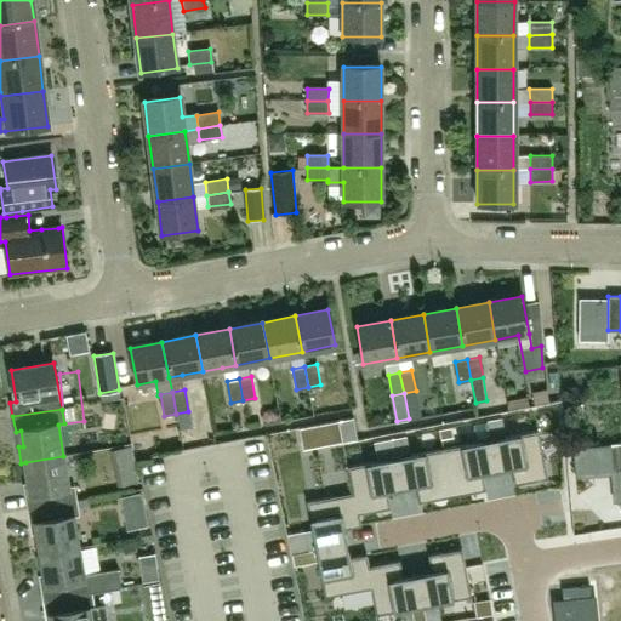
[(486,421),(489,433),(503,431),(501,417),(486,421)]
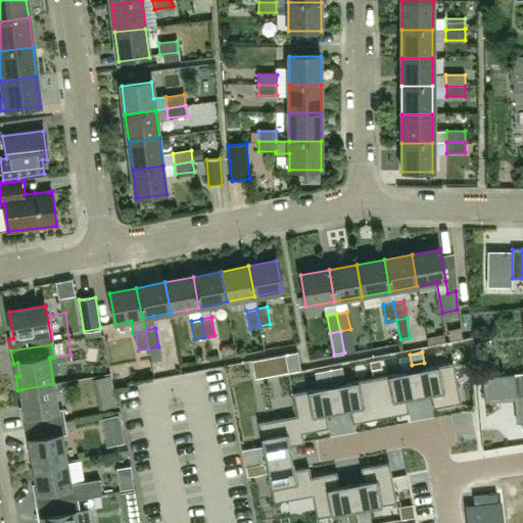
[(287,369),(299,367),(297,352),(284,354),(287,369)]
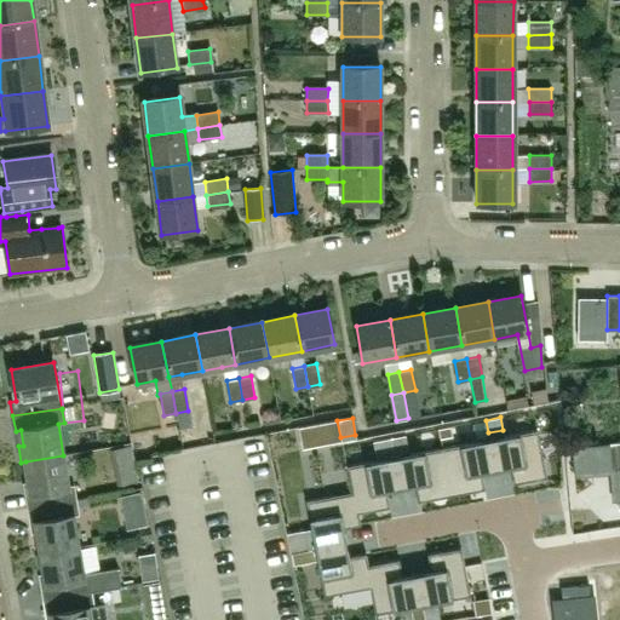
[(337,420),(317,424),(322,445),(342,441),(340,437),(337,420)]
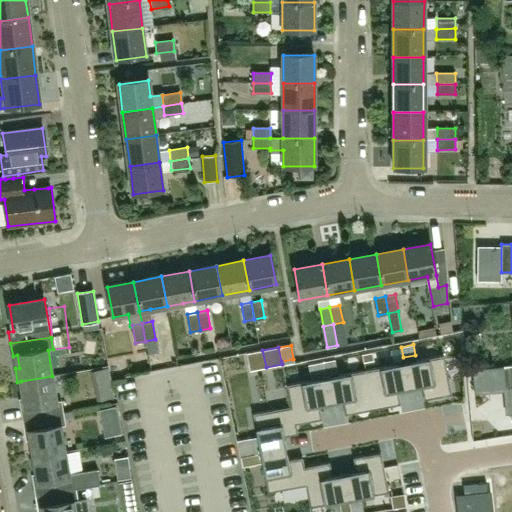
[(372,352),(362,354),(363,363),(374,361),(372,352)]
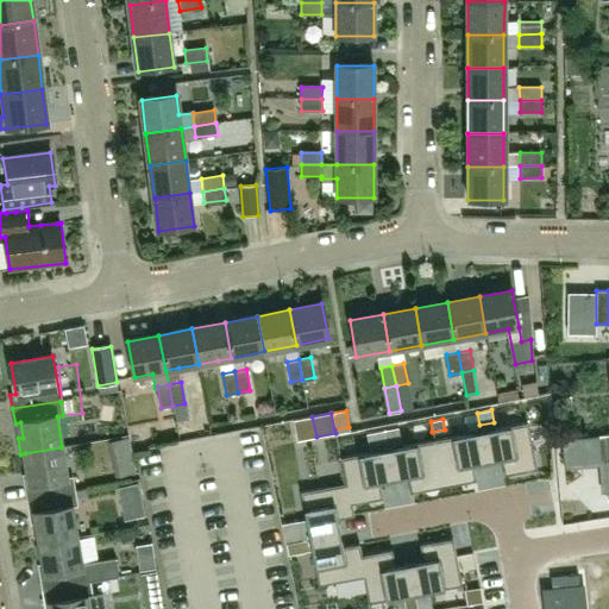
[(481,432),(487,462),(501,459),(503,476),(537,469),(527,422),(481,432)]
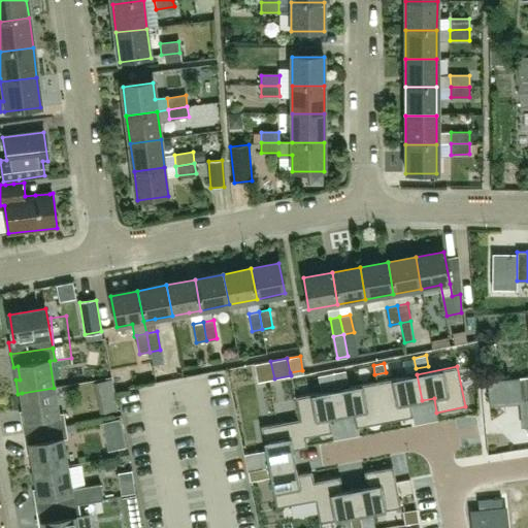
[(422,400),(417,374),(376,382),(384,422),(413,417),(409,402),(422,400)]
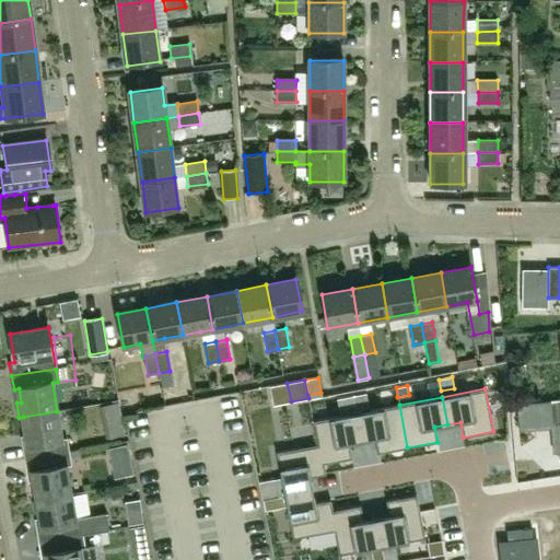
[(559,399),(550,401),(552,426),(559,423),(559,399)]
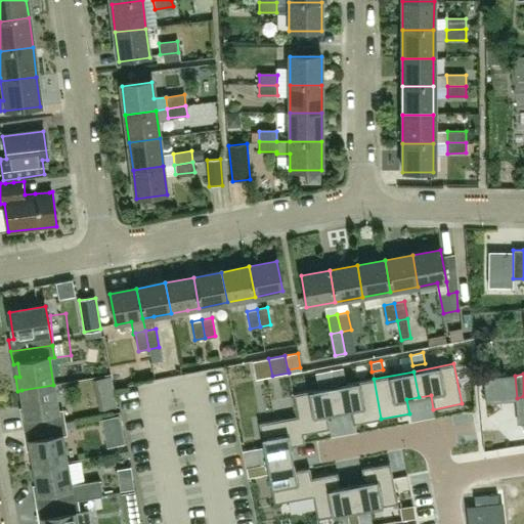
[(500,397),(498,376),(482,377),(484,398),(500,397)]
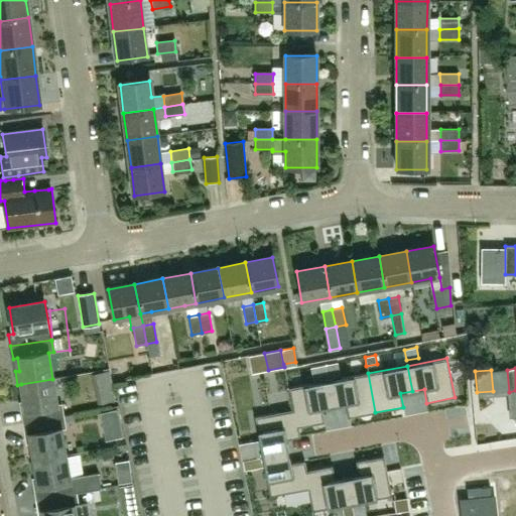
[(375,412),(368,373),(329,380),(333,406),(345,404),(348,418),(375,412)]
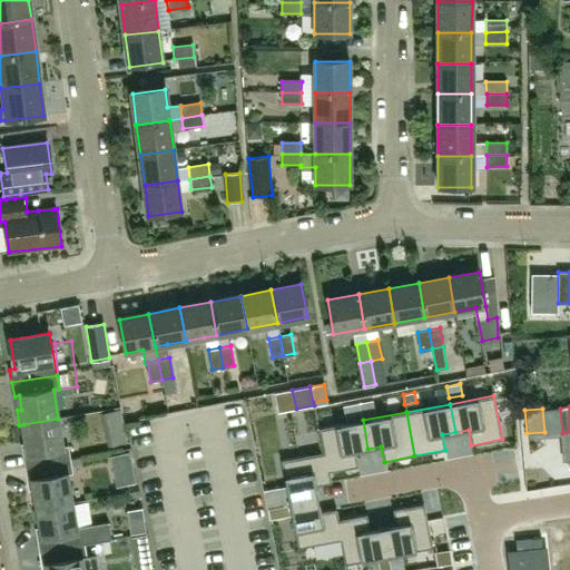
[(58,419),(23,424),(28,453),(23,453),(26,467),(70,459),(68,445),(64,446),(58,419)]
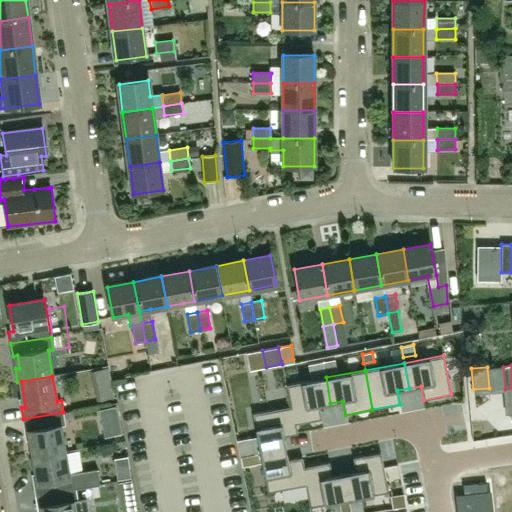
[(330,403),(326,377),(286,385),(290,407),(291,406),(295,424),(296,424),(321,419),(319,405),(330,403)]
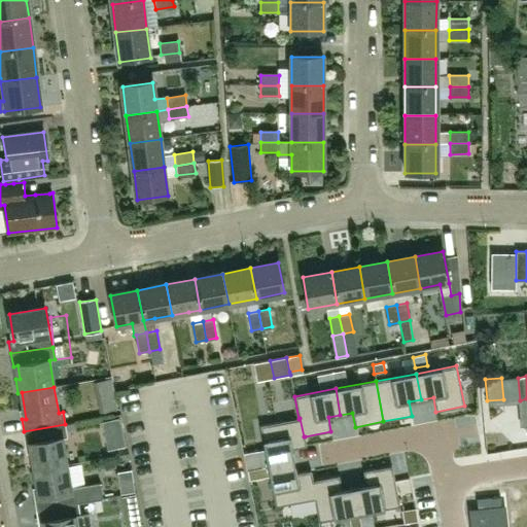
[(300,418),(299,419),(260,426),(268,466),(293,461),(291,449),(306,447),(305,436),(304,436),(300,418)]
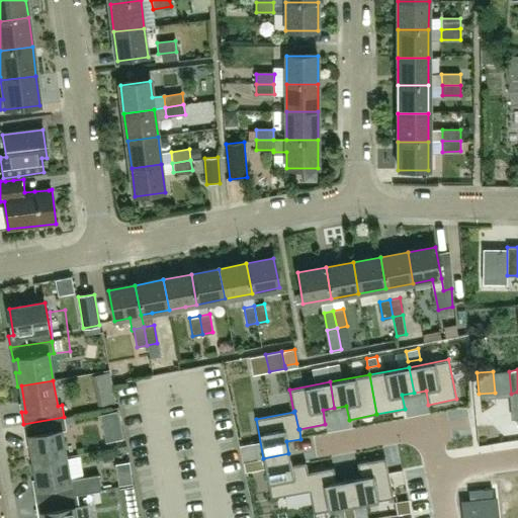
[(66,430),(64,417),(23,424),(25,436),(29,436),(33,460),(65,455),(61,431),(66,430)]
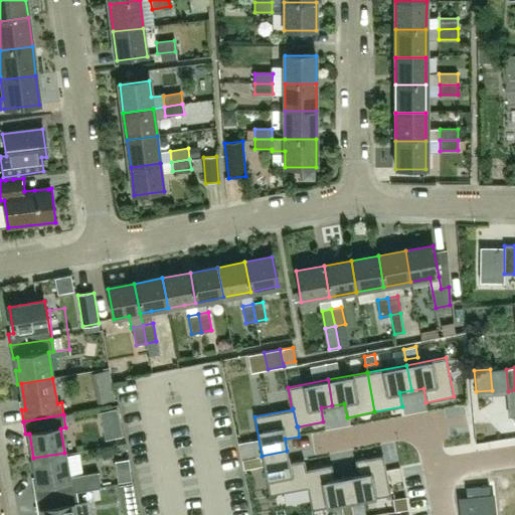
[(237,444),(240,460),(256,457),(253,441),(237,444)]
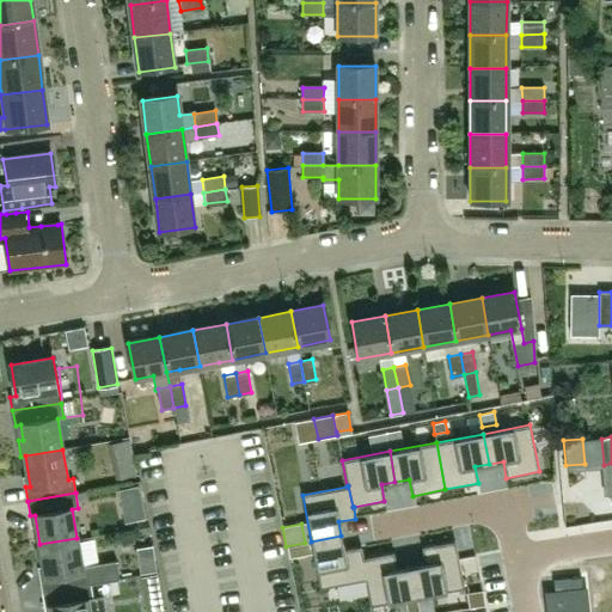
[(319,588),(365,580),(366,580),(362,558),(363,558),(361,546),(344,550),(341,536),(311,542),(319,588)]
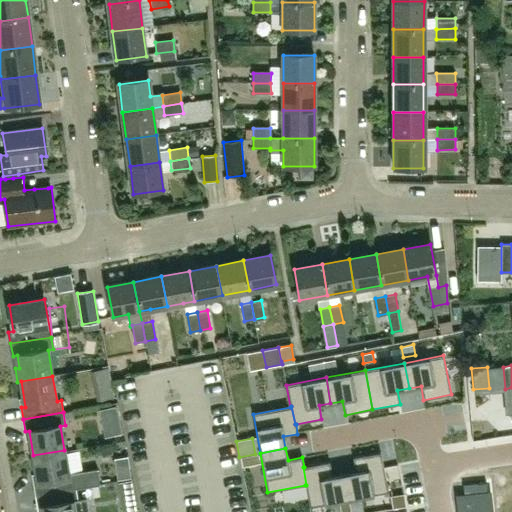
[(38,483),(34,483),(35,494),(75,487),(75,489),(100,485),(97,470),(69,475),(65,454),(64,450),(33,455),(38,483)]
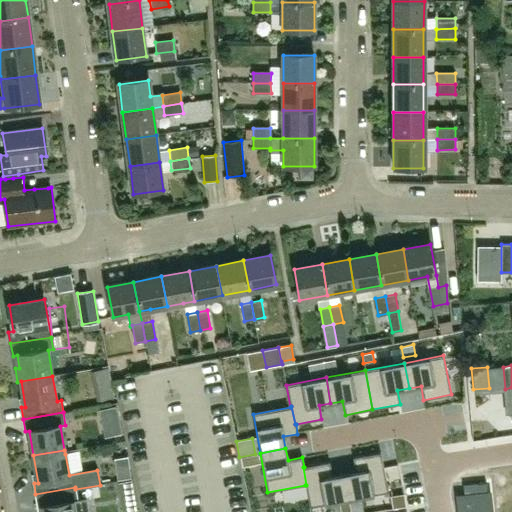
[(356,472),(344,474),(349,499),(351,511),(362,511),(360,497),(388,492),(381,453),(353,458),(356,472)]
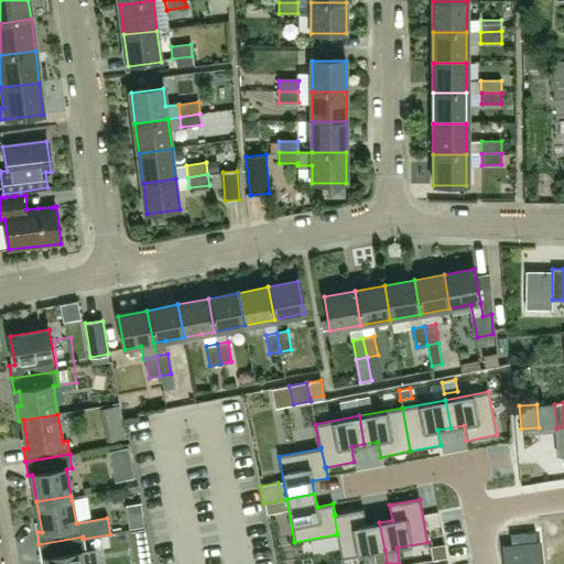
[(283,511),(281,500),(263,503),(266,514),(283,511)]
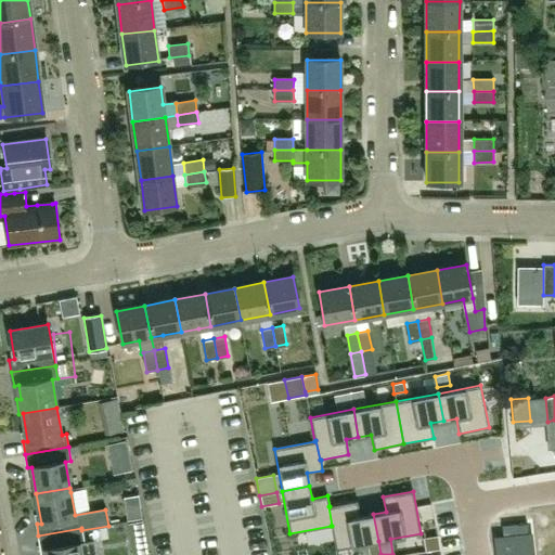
[(330,506),(328,506),(332,526),(331,526),(335,550),(366,543),(369,554),(381,554),(378,541),(373,514),(360,516),(357,501),(330,506)]
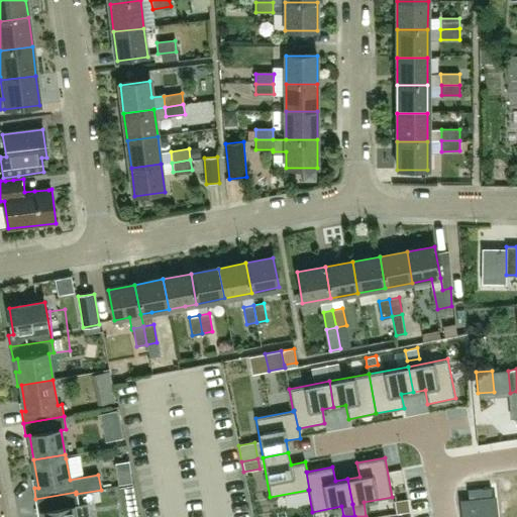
[(469,504),(493,501),(492,489),(468,492),(469,504)]
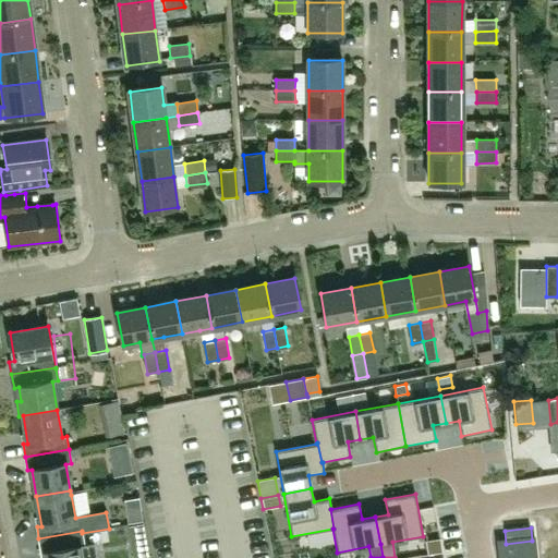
[(82,531),(38,538),(41,553),(46,553),(46,557),(96,557),(94,544),(84,546),(82,531)]
